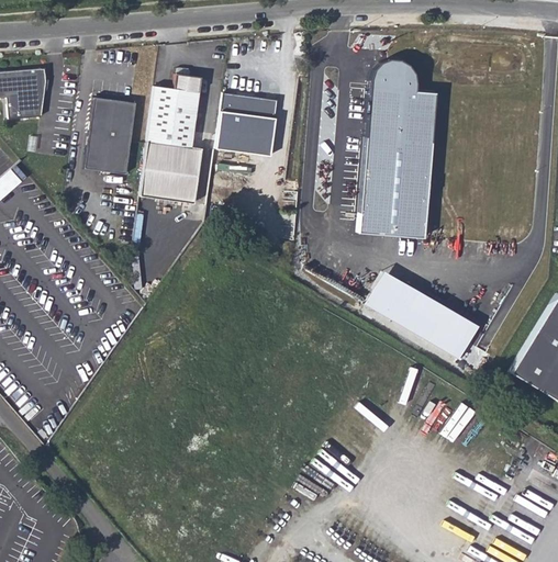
[(364,232),(426,238),(436,92),(419,90),(419,79),(414,64),(401,58),(392,59),(383,62),(377,71),(374,87),(364,232)]
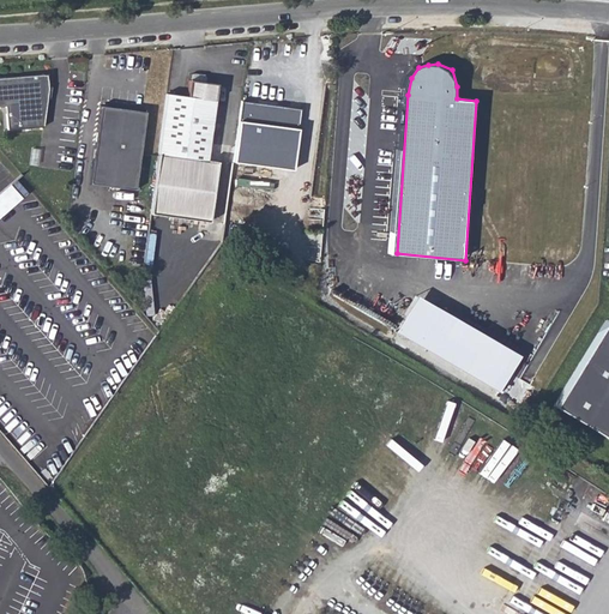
[(285,70),(285,84),(308,85),(309,71),(285,70)]
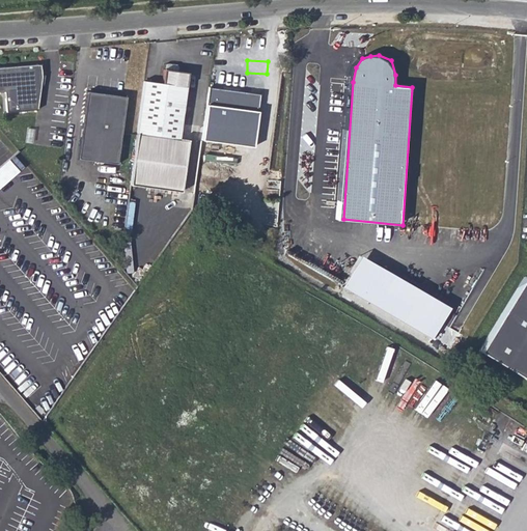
[(46,63),(0,65),(0,90),(9,90),(11,111),(43,109),(47,76),(46,63)]
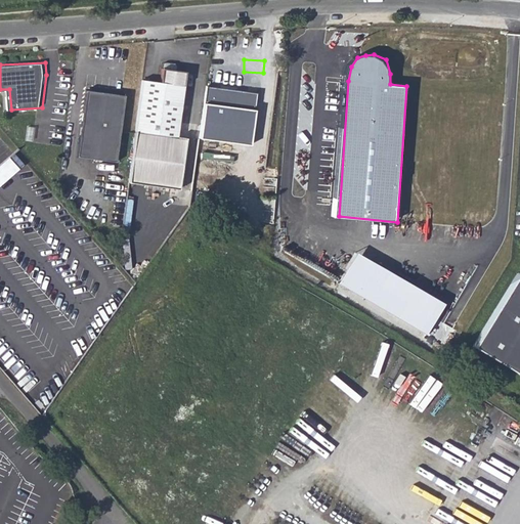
[(177,135),(184,85),(185,71),(176,70),(176,66),(174,63),(166,62),(163,63),(163,69),(162,68),(160,82),(146,80),(133,182),(180,188),(186,137),(177,135)]
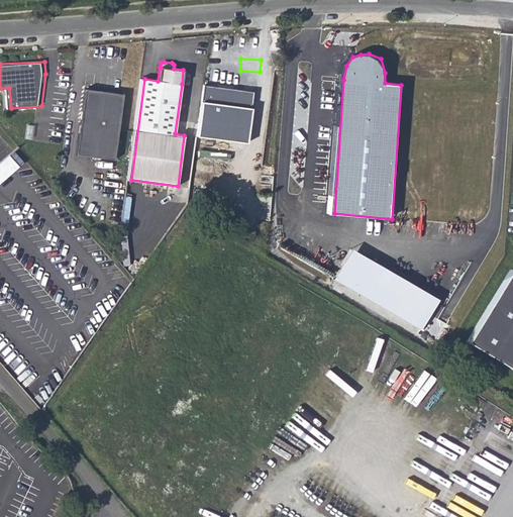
[(259,93),(208,86),(202,135),(250,142),(259,93)]
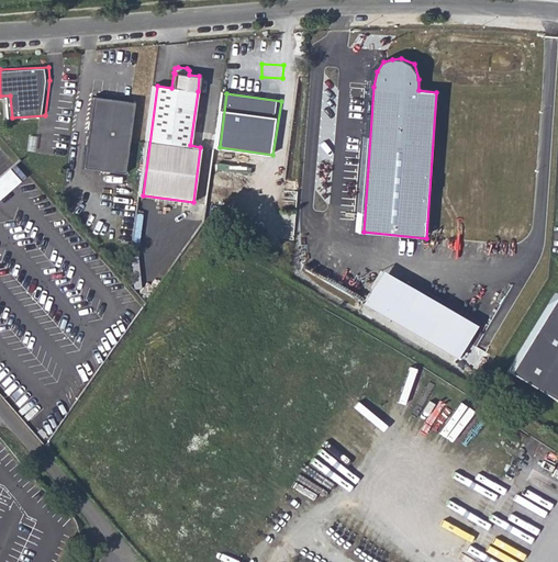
[(140,102),(97,97),(88,167),(131,172),(140,102)]
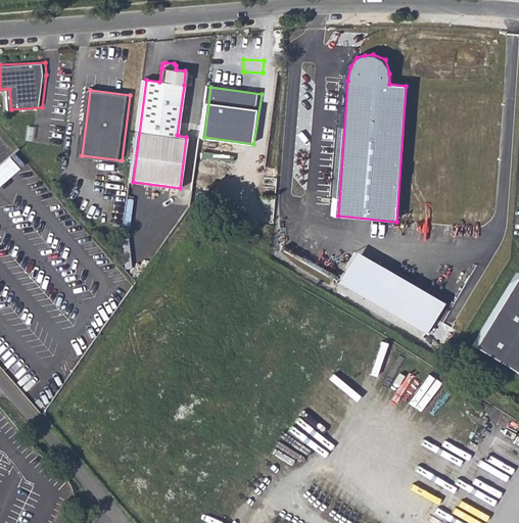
[(0,188),(30,163),(18,151),(0,167),(0,188)]
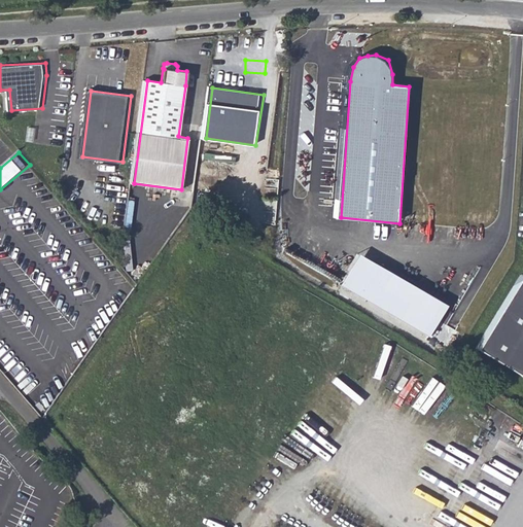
[(449,306),(360,253),(341,283),(432,337),(449,306)]
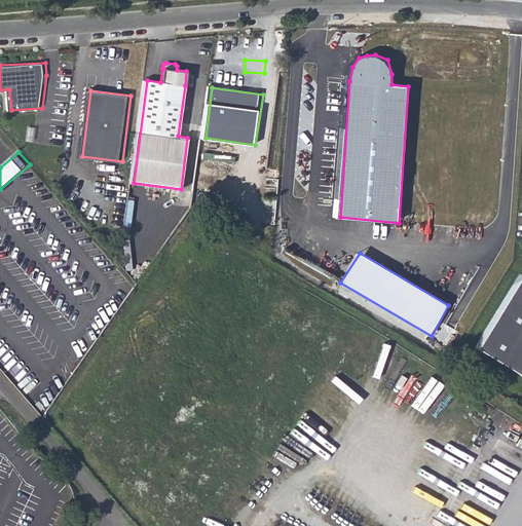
[(521,285),(481,351),(521,376),(521,285)]
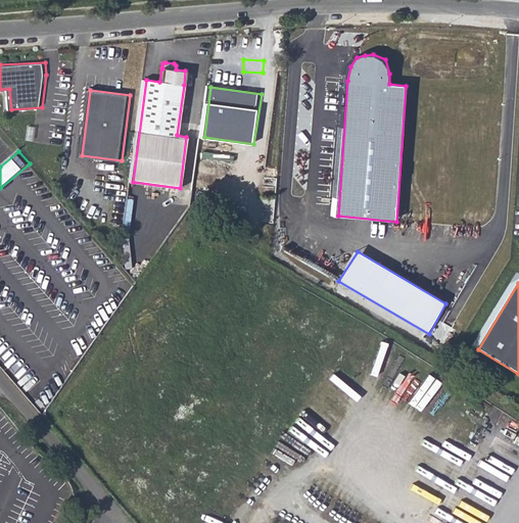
[(88,516),(78,511),(75,516),(85,522),(88,516)]
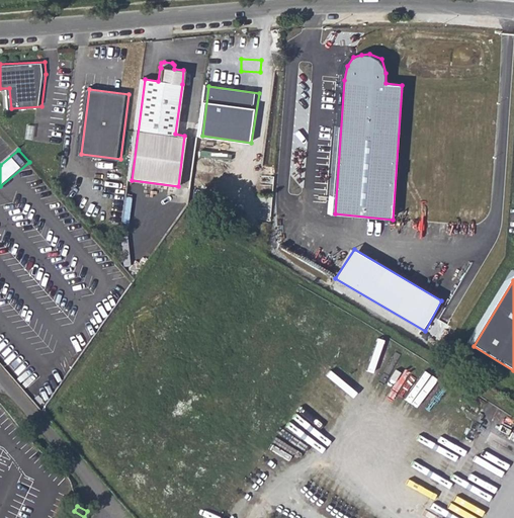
All buildings are outlined.
